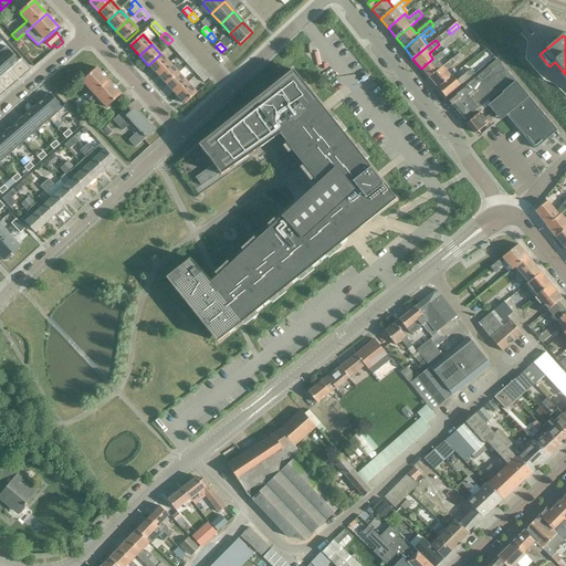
[(178,55),(182,52),(175,44),(171,48),(178,55)]
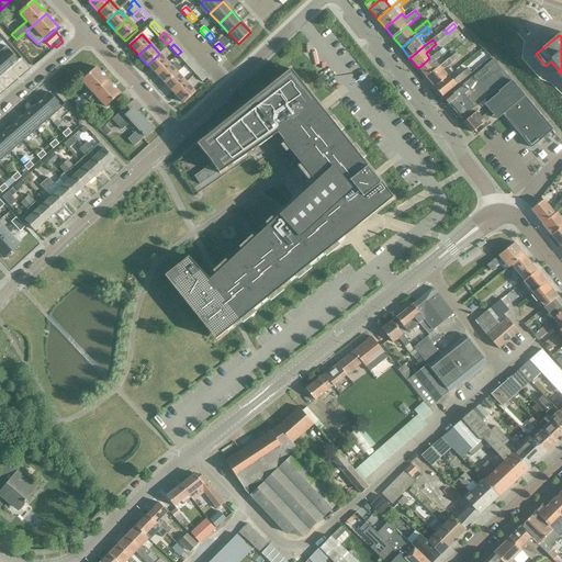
[(19,60),(6,46),(0,51),(0,65),(6,71),(19,60)]
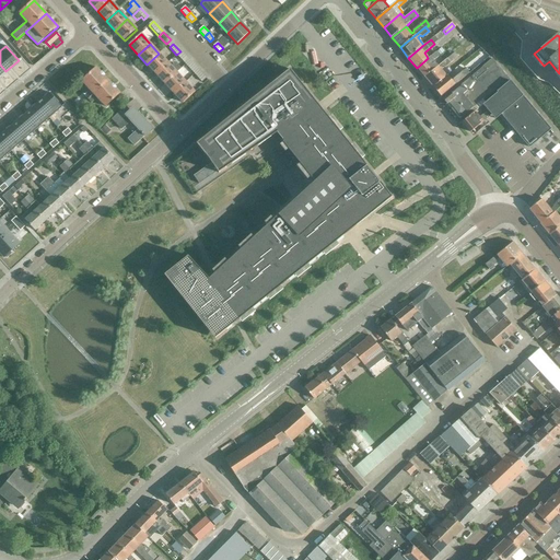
[(187,59),(181,51),(176,55),(184,62),(187,59)]
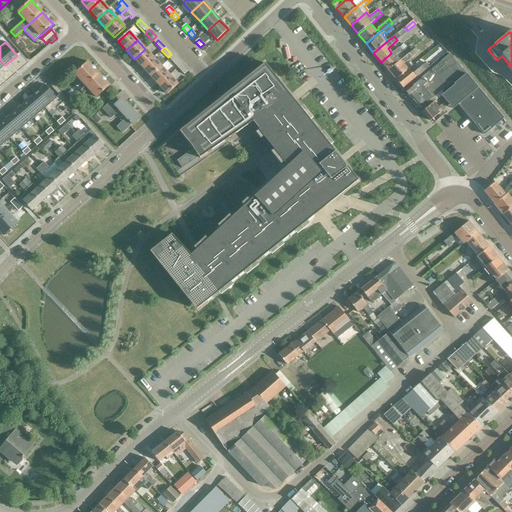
[(399,47),(391,53),(381,62),(388,70),(400,61),(396,56),(401,51),(399,47)]
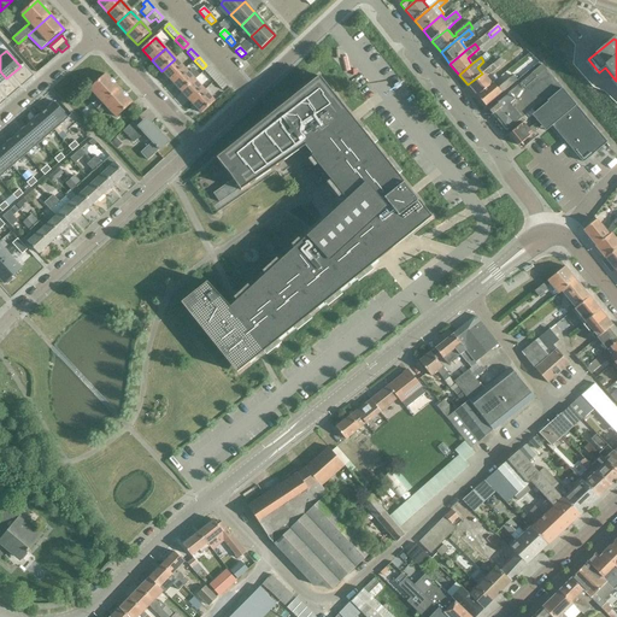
[(175,59),(162,71),(171,82),(184,69),(175,59)]
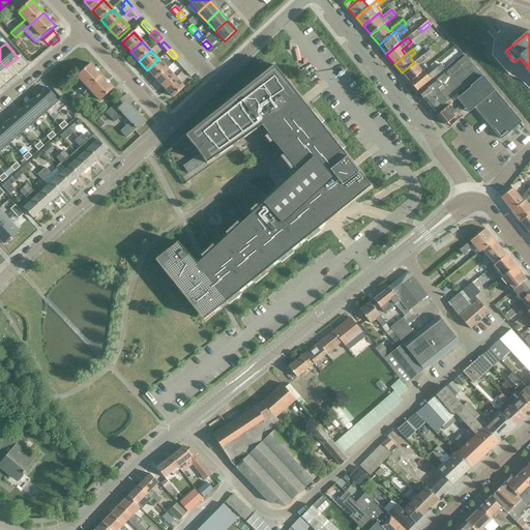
[(421,64),(434,54),(431,51),(423,56),(414,63),(402,72),(410,83),(422,72),(417,65),(419,62),(421,64)]
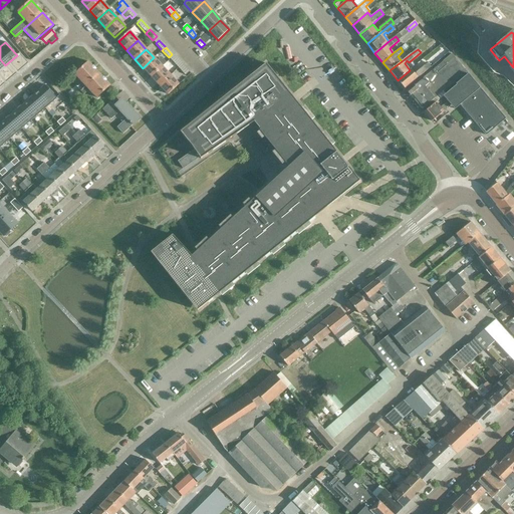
[(409,92),(422,108),(458,79),(459,81),(469,73),(452,54),(442,62),(432,70),(436,74),(435,75),(432,72),(424,78),(409,91),(409,92)]
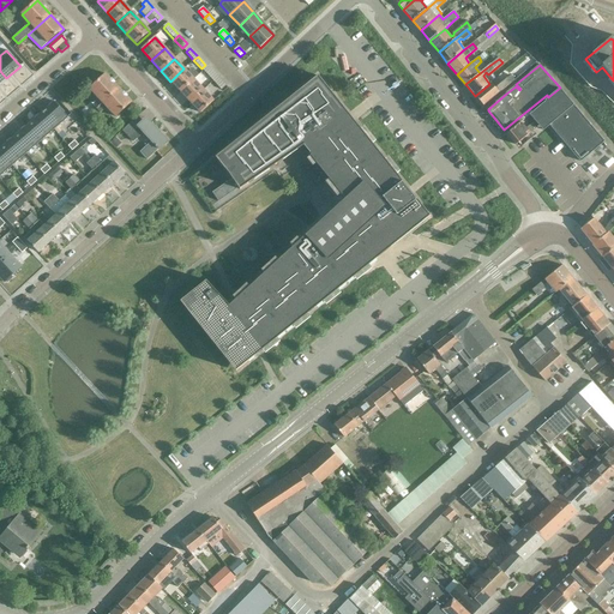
[(184,68),(170,82),(180,91),(193,79),(184,68)]
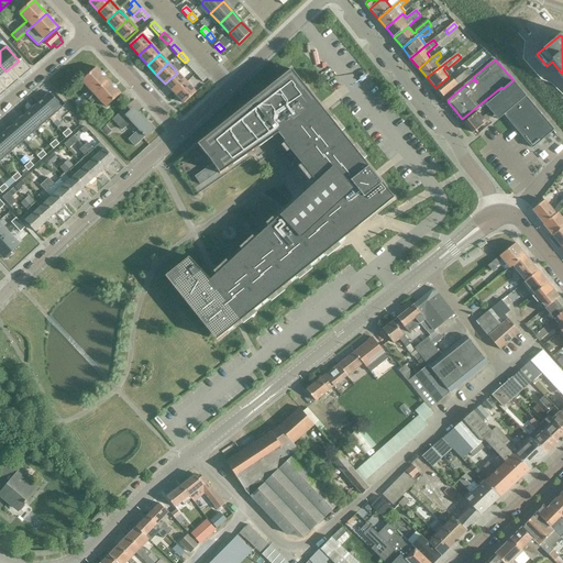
[(195,75),(199,70),(191,63),(188,66),(195,75)]
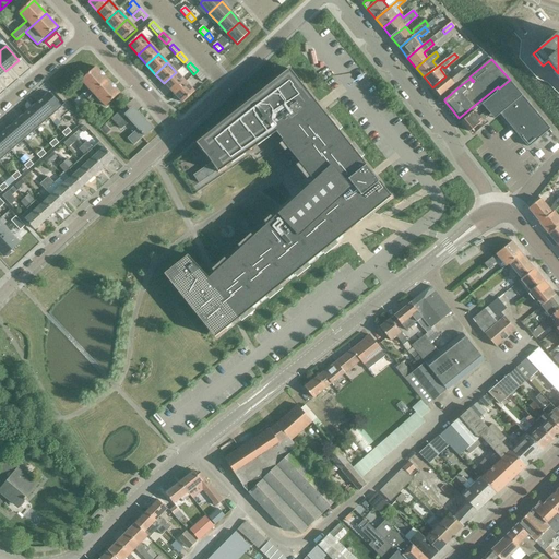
[(87,99),(107,81),(95,68),(82,81),(90,91),(84,95),(87,99)]
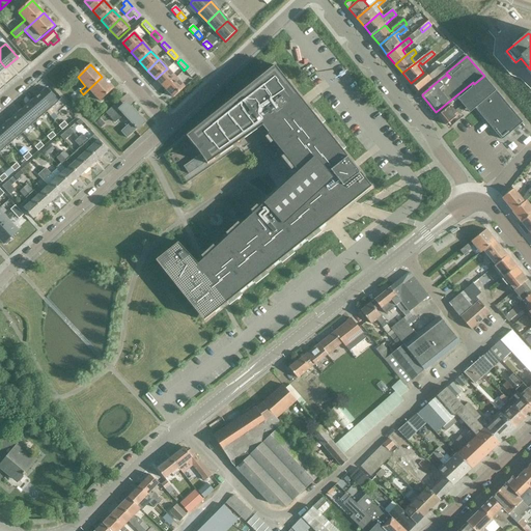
[(177,244),(156,261),(203,322),(253,282),(266,272),(279,261),(371,188),(275,66),(186,137),(198,152),(199,155),(204,162),(206,165),(248,136),(262,127),(269,134),(268,135),(300,175),(302,174),(303,176),(267,205),(264,203),(198,264),(177,244)]
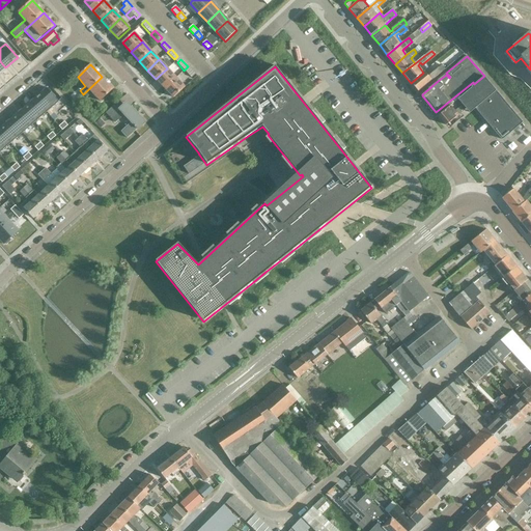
[(195,75),(188,66),(184,71),(191,78),(195,75)]
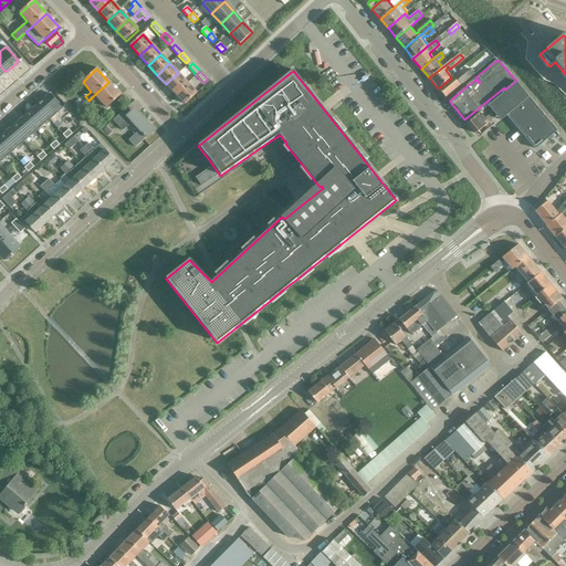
[(178,73),(166,84),(175,94),(187,83),(178,73)]
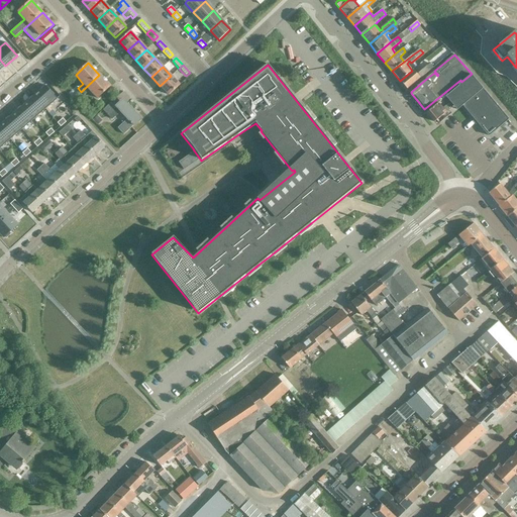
[(412,71),(400,81),(407,89),(429,70),(426,67),(418,73),(418,74),(417,75),(413,70),(412,71)]
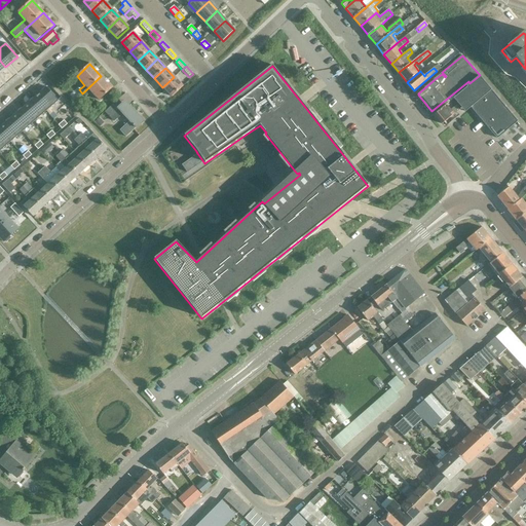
[(101,76),(82,94),(86,97),(91,92),(99,101),(112,88),(101,76)]
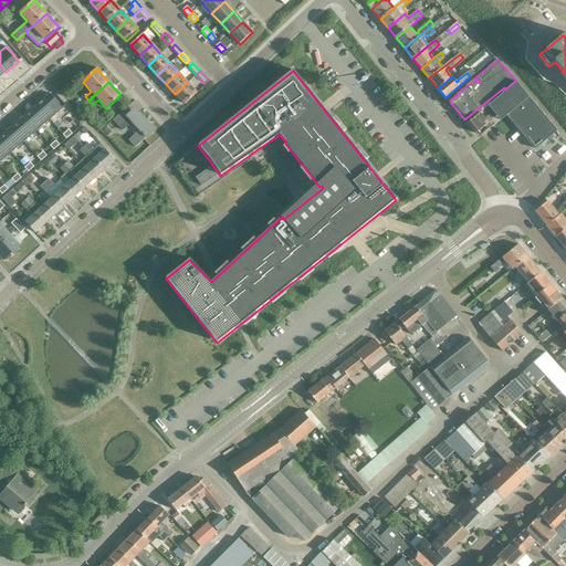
[(187,83),(175,94),(185,104),(197,93),(187,83)]
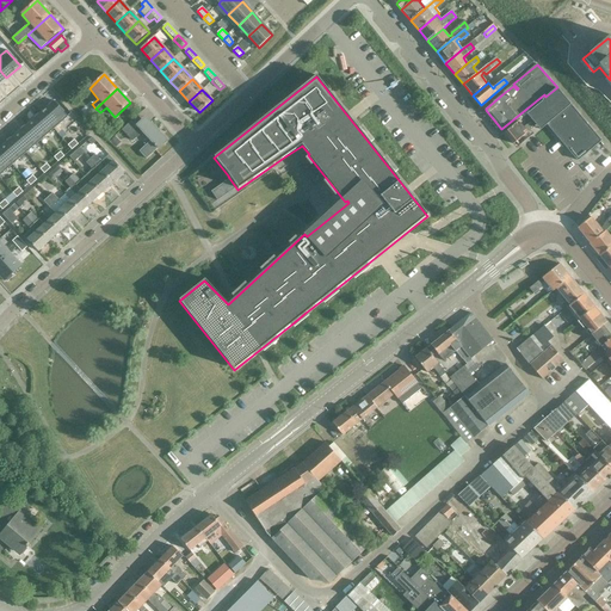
[(556,90),(529,115),(541,128),(548,122),(576,160),(599,142),(556,90)]
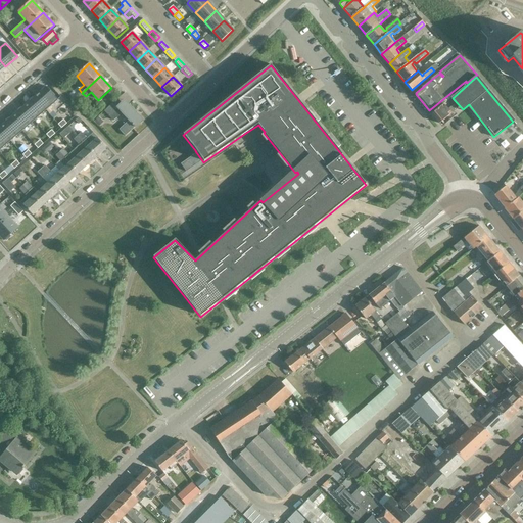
[(58,100),(46,87),(35,97),(46,110),(58,100)]
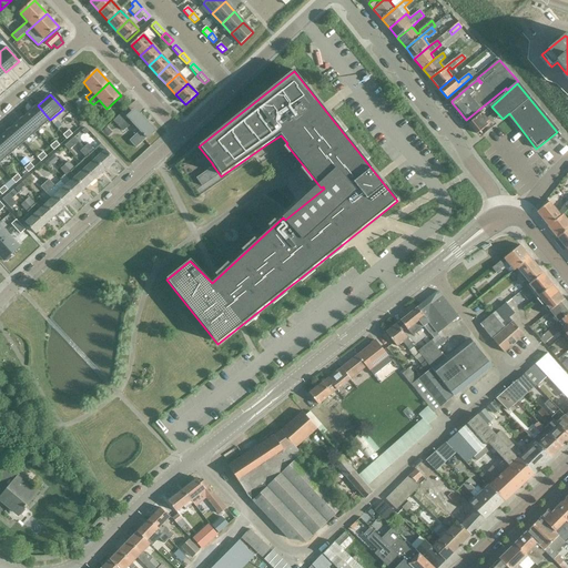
[(50,120),(38,105),(24,117),(37,131),(50,120)]
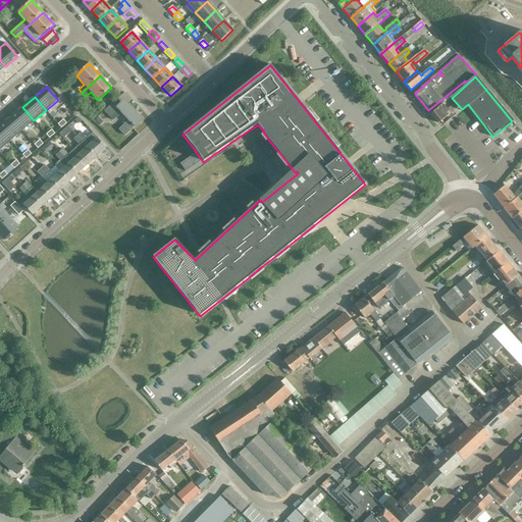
[(428,110),(428,111),(430,114),(438,123),(456,109),(453,105),(447,109),(442,104),(444,103),(441,100),(428,110)]
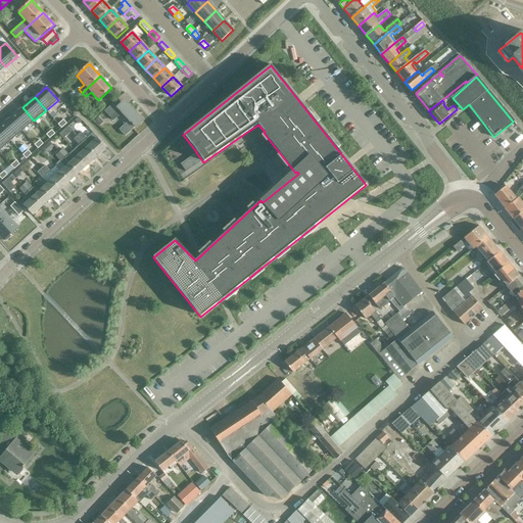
[(125,137),(142,121),(124,101),(120,105),(115,101),(104,111),(113,122),(122,113),(129,121),(119,130),(125,137)]
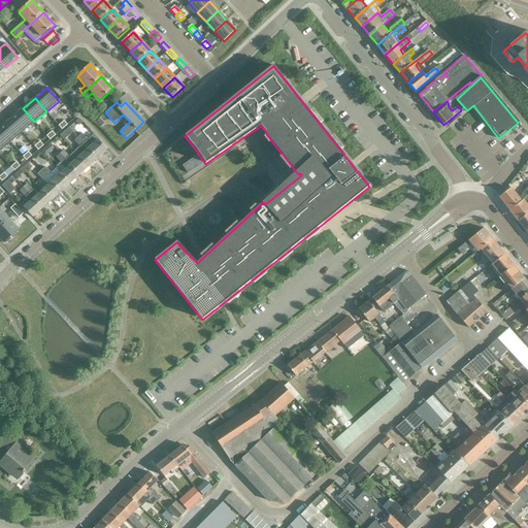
[(29,127),(34,122),(23,108),(10,119),(22,133),(29,127)]
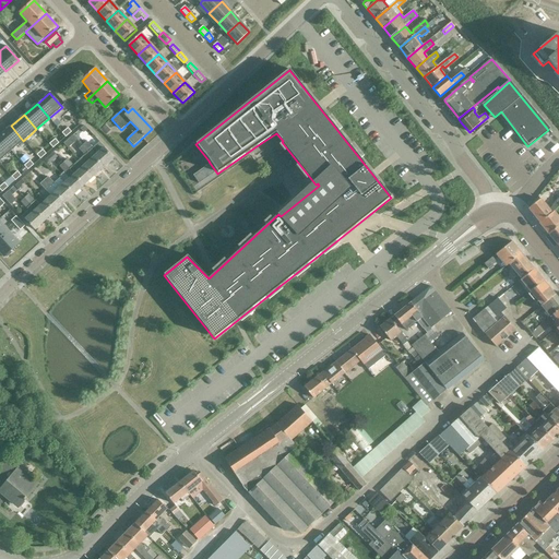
[(106,125),(100,130),(106,135),(111,131),(106,125)]
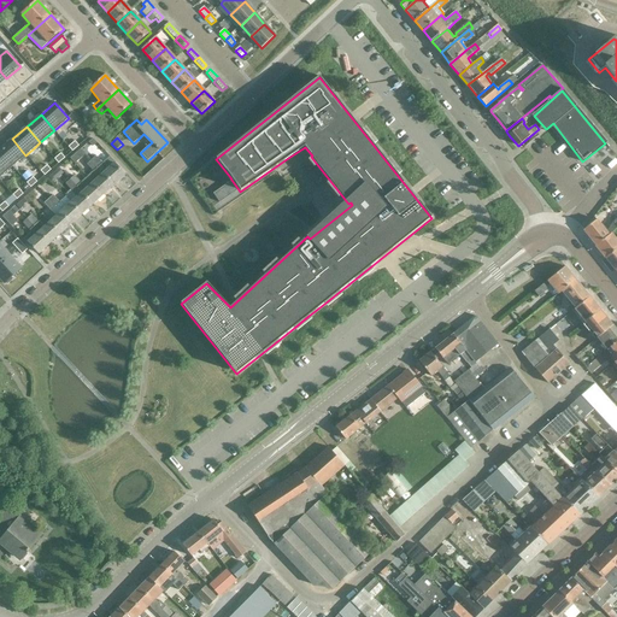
[(25,156),(12,139),(0,148),(0,153),(12,168),(25,156)]
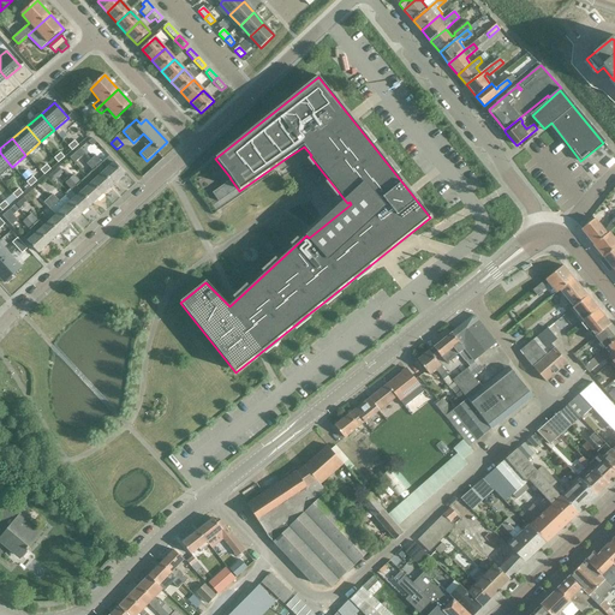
[(72,151),(78,145),(75,142),(67,147),(72,151)]
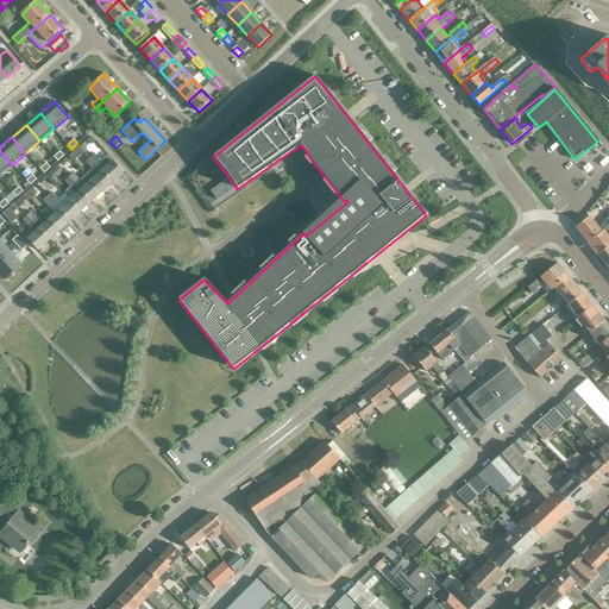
[(80,148),(69,157),(74,163),(85,154),(80,148)]
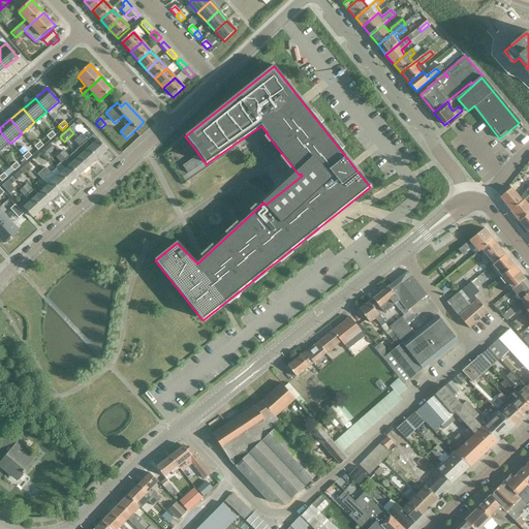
[(0,131),(0,151),(10,144),(0,131)]
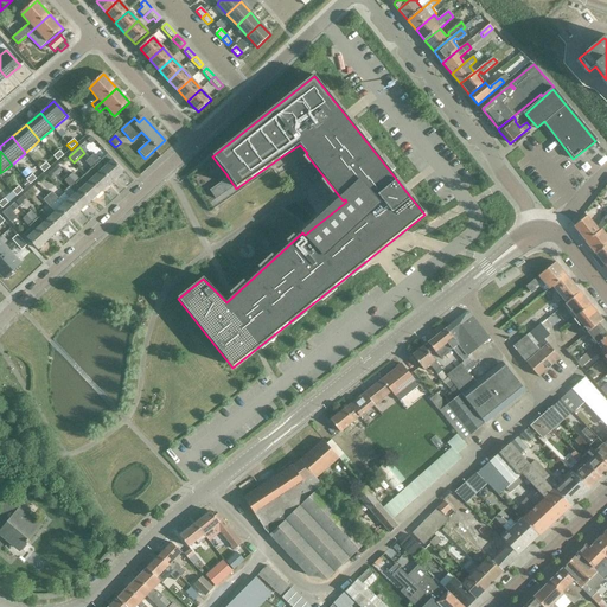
[(53,157),(57,161),(63,155),(59,152),(53,157)]
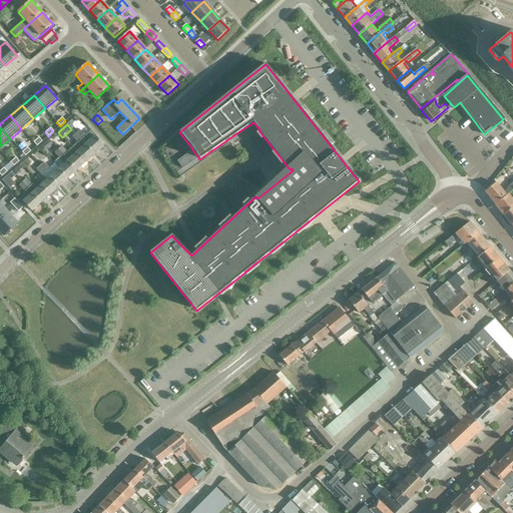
[(79,130),(76,133),(94,154),(103,146),(95,136),(95,135),(91,130),(85,136),(79,130)]
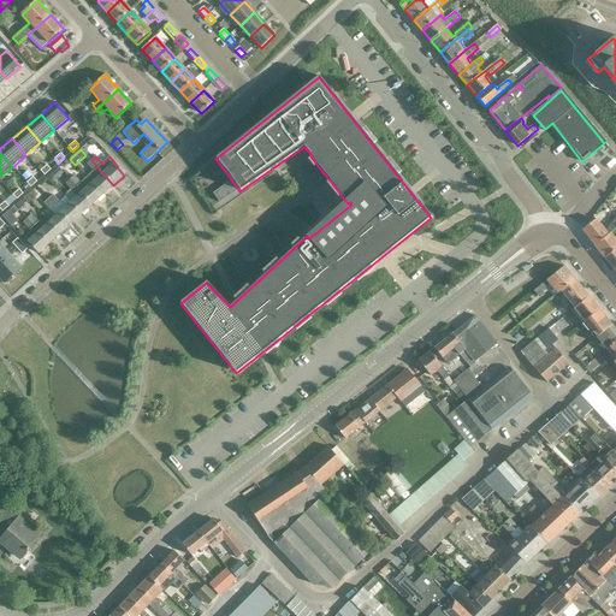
[(113,185),(92,160),(87,165),(93,172),(87,177),(104,195),(113,185)]
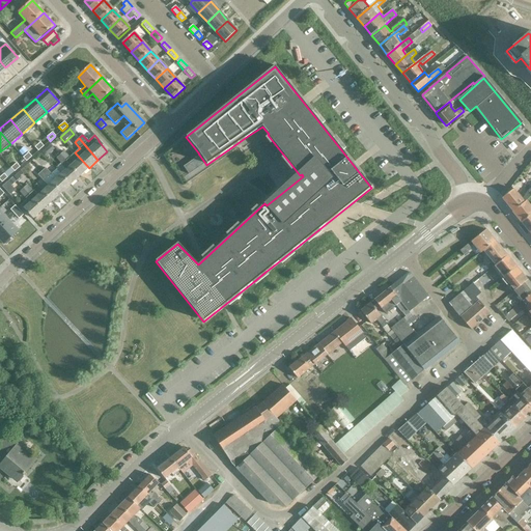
[(34,147),(38,151),(42,148),(44,146),(40,143),(34,147)]
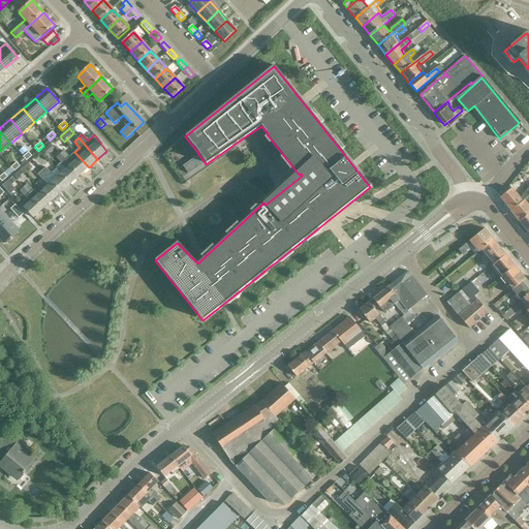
[(89,167),(74,152),(69,157),(63,151),(60,154),(80,176),(89,167)]
